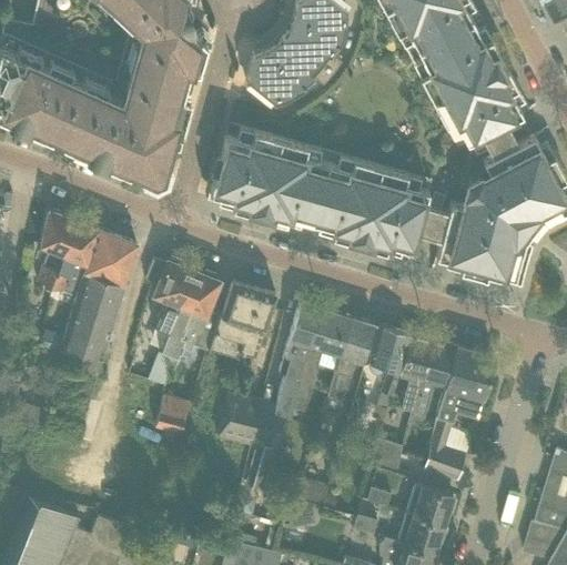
[(0,117),(52,140),(129,174),(132,167),(141,171),(143,177),(153,181),(164,177),(168,165),(163,160),(169,141),(178,143),(190,98),(182,96),(185,82),(190,69),(198,71),(204,48),(205,42),(204,41),(202,40),(201,38),(199,37),(198,34),(196,33),(194,30),(192,28),(191,28),(191,26),(191,22),(191,21),(190,19),(190,18),(190,16),(189,14),(189,12),(188,11),(186,9),(184,7),(186,6),(186,2),(186,0),(37,0),(32,24),(7,20),(4,19),(0,40),(0,117)]
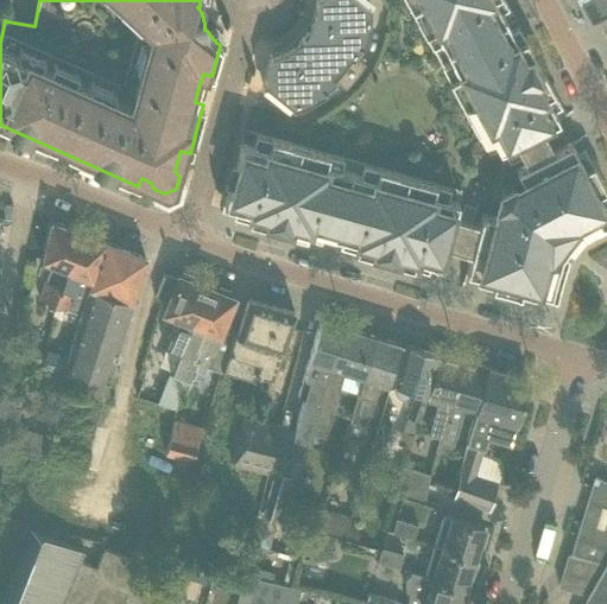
[(288,52),(282,55),(278,56),(271,58),(269,67),(269,65),(267,69),(269,69),(264,82),(263,87),(265,87),(265,86),(267,88),(277,95),(276,97),(277,99),(282,94),(285,96),(285,97),(288,96),(293,107),(291,108),(291,109),(303,106),(313,101),(318,96),(318,97),(327,91),(332,87),(333,87),(337,83),(333,78),(336,75),(340,70),(343,67),(347,62),(349,57),(355,61),(358,56),(358,55),(360,49),(361,49),(365,40),(365,39),(366,33),(367,33),(370,23),(371,11),(370,11),(368,13),(358,10),(358,7),(356,7),(353,4),(355,0),(318,0),(317,1),(316,10),(315,12),(316,12),(314,20),(311,26),(309,30),(313,31),(298,48),(297,45),(293,48),(295,48),(288,52)]
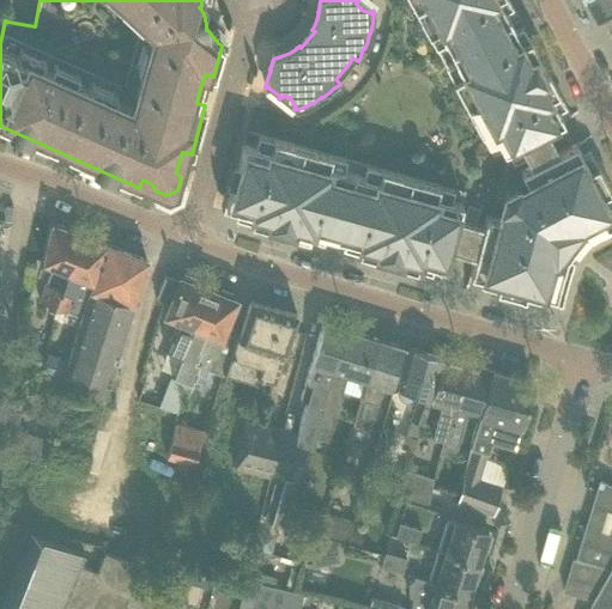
[(408,0),(441,60),(494,160),(519,146),(522,152),(508,159),(515,171),(528,164),(532,170),(558,156),(546,133),(571,119),(570,117),(517,19),(507,0),(408,0)]
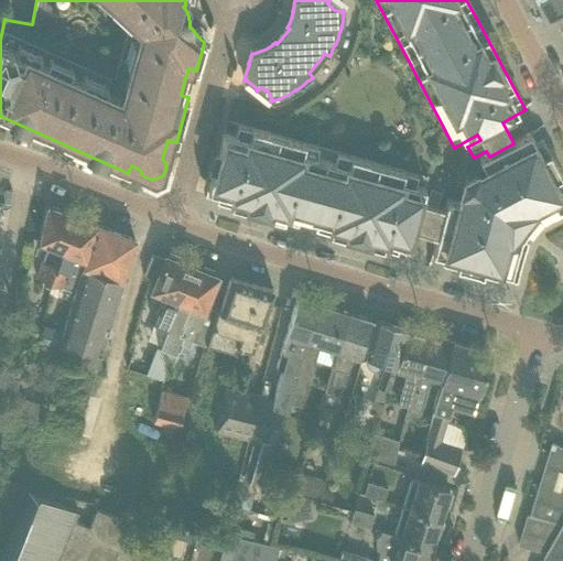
[(562,0),(543,0),(552,17),(562,10),(562,0)]
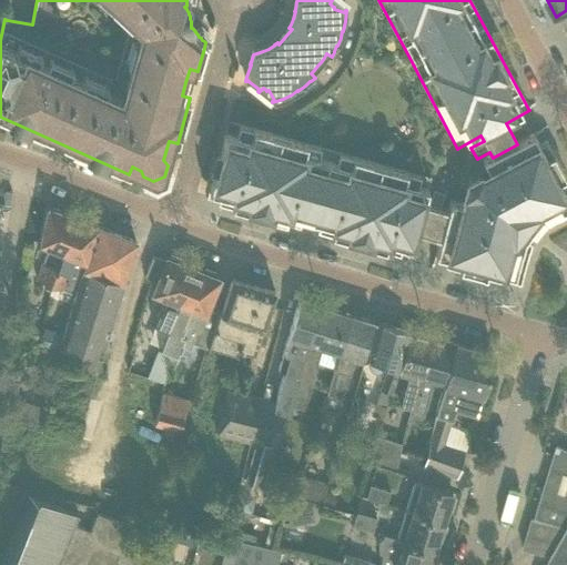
[(337,68),(341,62),(332,57),(326,53),(324,58),(321,62),(317,66),(314,70),(311,73),(315,78),(323,86),(326,81),(331,77),(334,72),(337,68)]
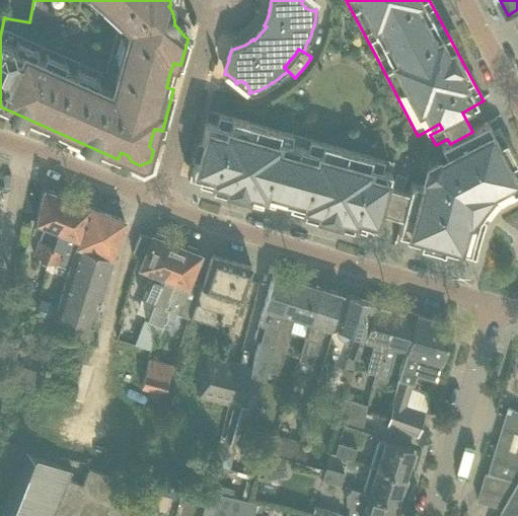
[(190,182),(190,185),(282,211),(373,236),(374,236),(381,213),(402,219),(410,195),(404,193),(408,180),(396,177),(393,190),(388,189),(394,165),(302,139),(209,114),(202,139),(196,161),(190,182)]
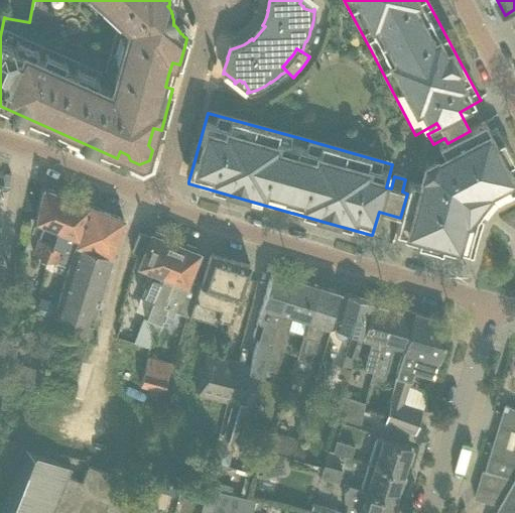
[(436,162),(426,167),(483,214),(489,206),(514,191),(514,178),(513,176),(512,177),(507,168),(514,164),(514,161),(503,141),(495,145),(491,136),(492,136),(490,133),(486,124),(485,123),(470,131),(447,143),(438,147),(447,165),(442,168),(436,162)]
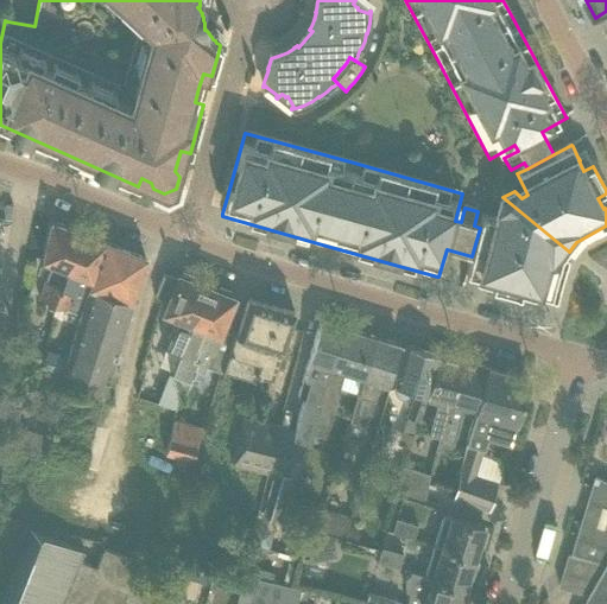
[(472,256),(466,275),(467,277),(479,279),(482,280),(482,279),(494,283),(492,292),(520,300),(523,291),(535,293),(535,296),(551,299),(562,260),(569,252),(503,197),(500,209),(507,216),(506,223),(482,216),(480,228),(472,256)]
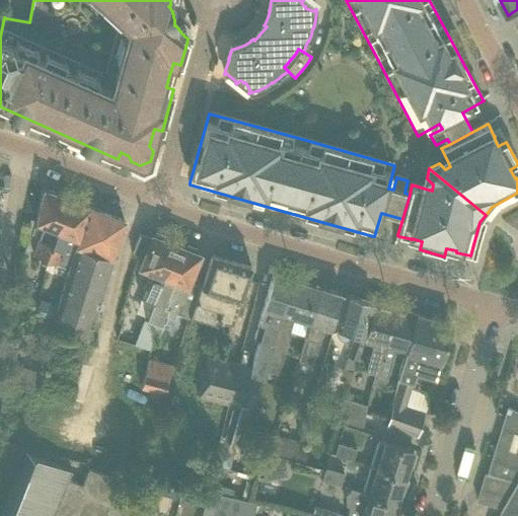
[(47,263),(68,200),(44,190),(35,224),(44,227),(33,256),(47,263)]
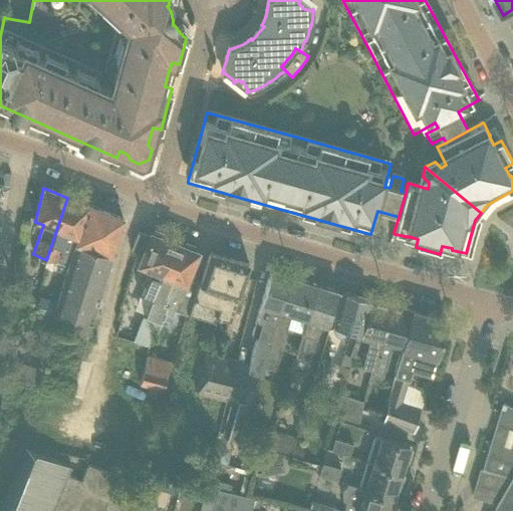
[(78,239),(89,207),(67,198),(46,260),(58,264),(68,235),(78,239)]
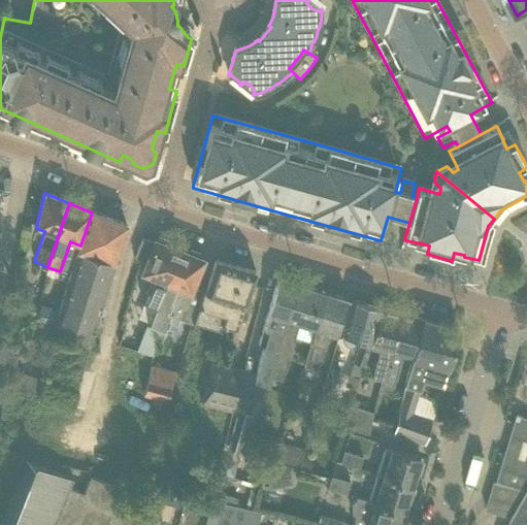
[(112,262),(127,226),(92,212),(80,245),(77,253),(112,262)]
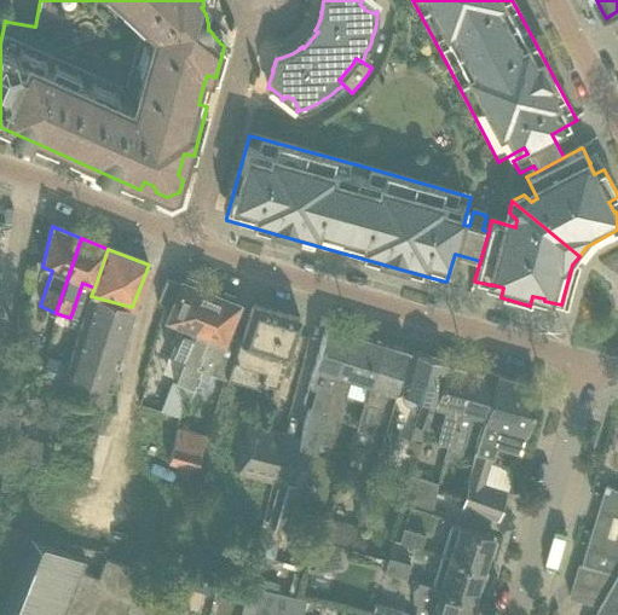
[(183,361),(209,293),(167,277),(156,303),(171,308),(166,320),(179,325),(167,357),(183,361)]
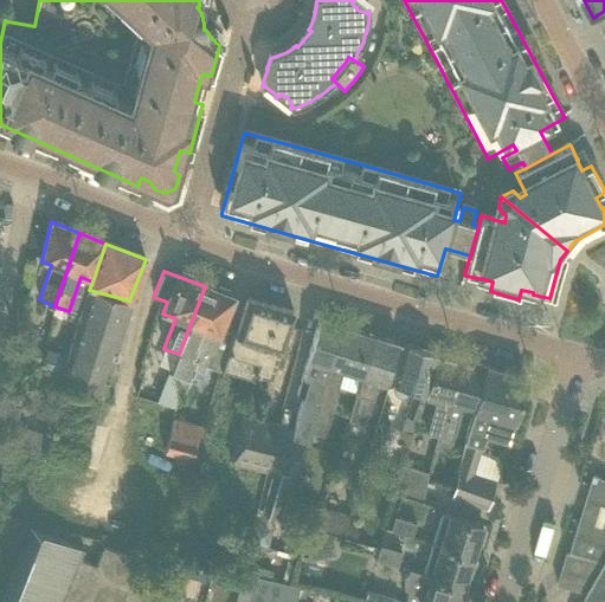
[(219,371),(221,367),(231,335),(221,330),(233,298),(205,286),(179,354),(171,376),(182,382),(180,393),(186,394),(197,371),(204,375),(207,368),(219,371)]
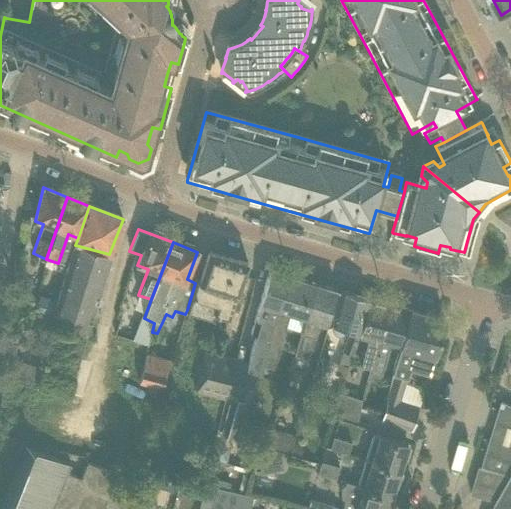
[(112,255),(109,254),(75,245),(74,244),(50,325),(88,336),(112,255)]
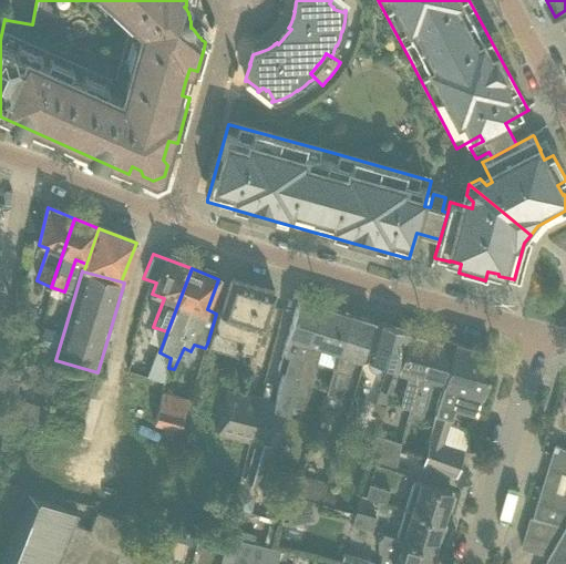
[(255,359),(268,315),(275,294),(232,282),(222,314),(219,314),(218,315),(216,314),(207,344),(239,355),(255,359)]
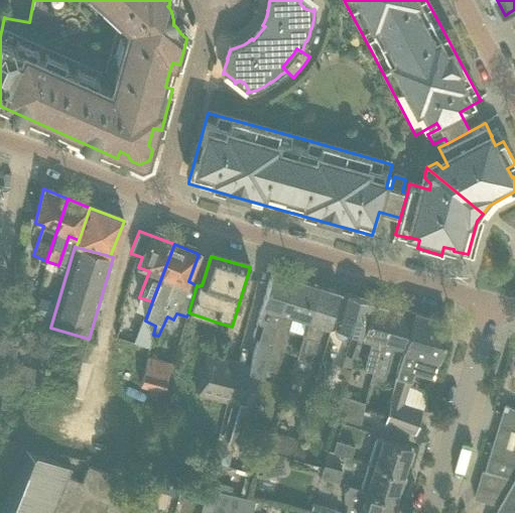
[(263,370),(271,343),(270,343),(279,313),(281,314),(291,280),(272,274),(252,339),(257,341),(249,367),(240,405),(232,403),(223,440),(246,446),(262,378),(261,377),(263,370)]
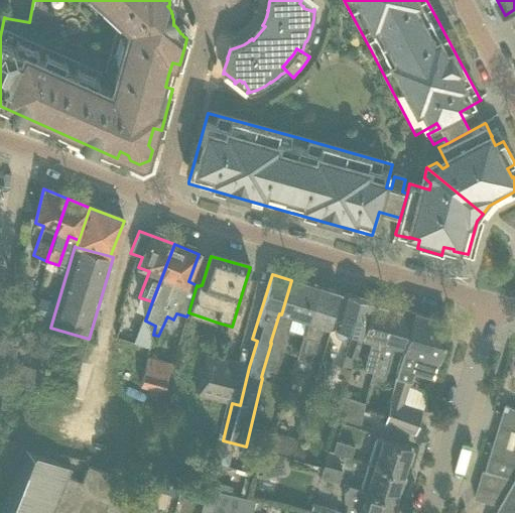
[(275,373),(282,345),(290,317),(307,323),(317,288),(291,280),(281,314),(279,313),(270,343),(271,343),(263,370),(275,373)]
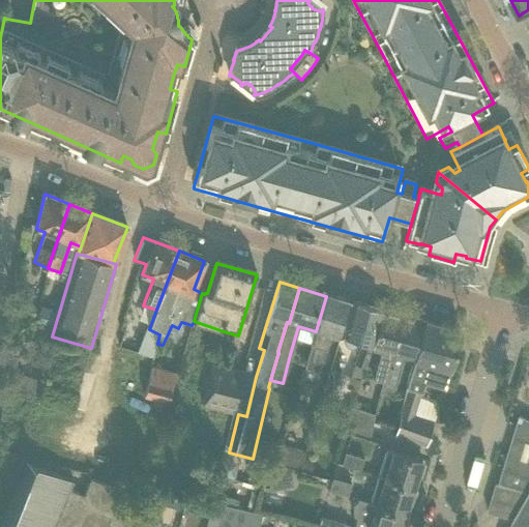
[(339,338),(343,322),(349,302),(326,296),(316,331),(304,370),(319,374),(329,335),(339,338)]
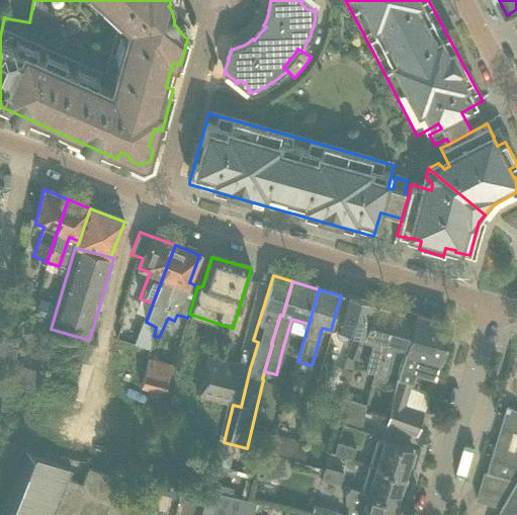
[(362,341),(372,305),(345,296),(336,330),(336,332),(335,334),(336,336),(336,337),(337,338),(338,340),(339,341),(340,341),(342,342),(344,342),(346,341),(347,341),(348,340),(349,339),(350,339),(350,338),(351,336),(351,334),(355,335),(347,358),(355,360),(363,341),(362,341)]
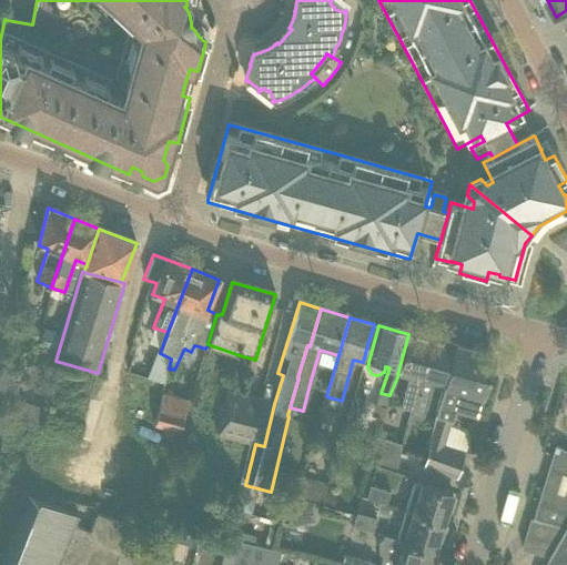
[(418,394),(433,341),(408,334),(397,374),(398,374),(408,377),(405,391),(407,392),(403,406),(411,409),(413,410),(417,394),(418,394)]
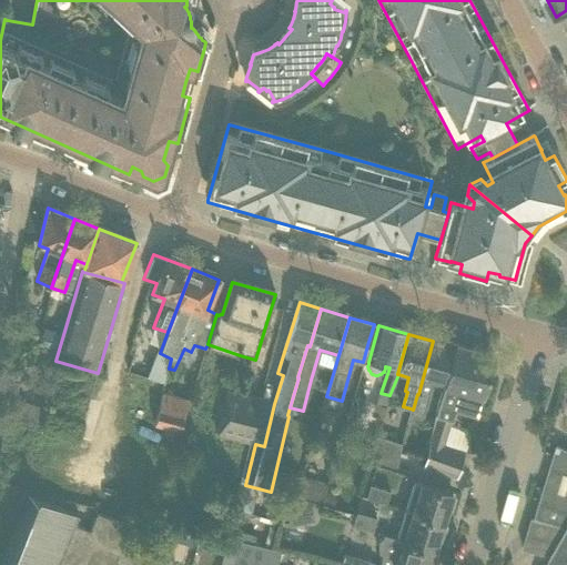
[(434,384),(441,385),(445,370),(448,371),(455,346),(433,341),(418,394),(417,394),(413,410),(411,409),(404,440),(425,444),(433,413),(426,411),(434,384)]
